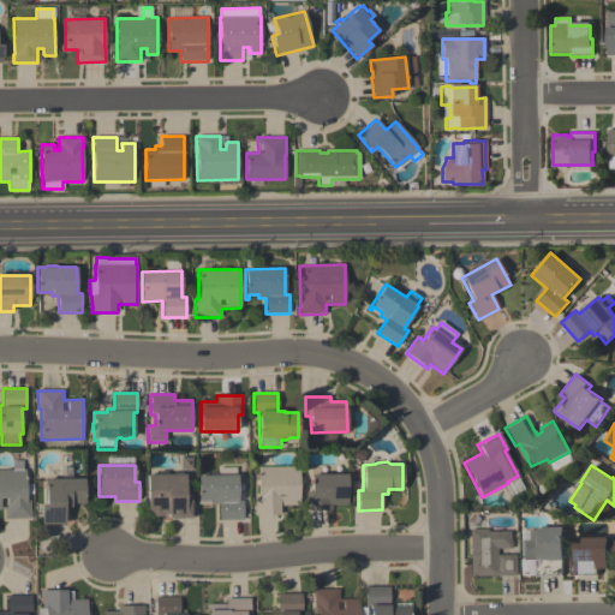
[(299,505),(280,505),(280,515),(255,515),(254,497),(258,497),(257,467),(299,467),(299,505)]
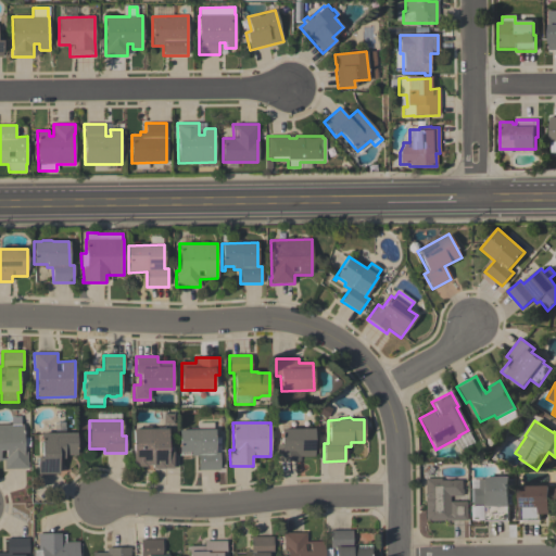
[(219,470),(198,470),(198,456),(190,456),(190,453),(179,453),(179,430),(188,430),(190,428),(197,428),(197,424),(213,424),(213,429),(215,429),(215,453),(219,453),(219,470)]
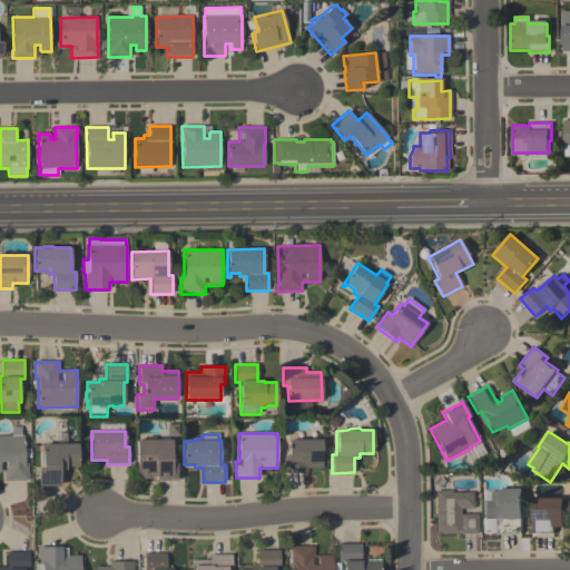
[(28,473),(29,473),(29,481),(5,481),(5,472),(0,472),(0,435),(23,435),(25,463),(28,463),(28,473)]
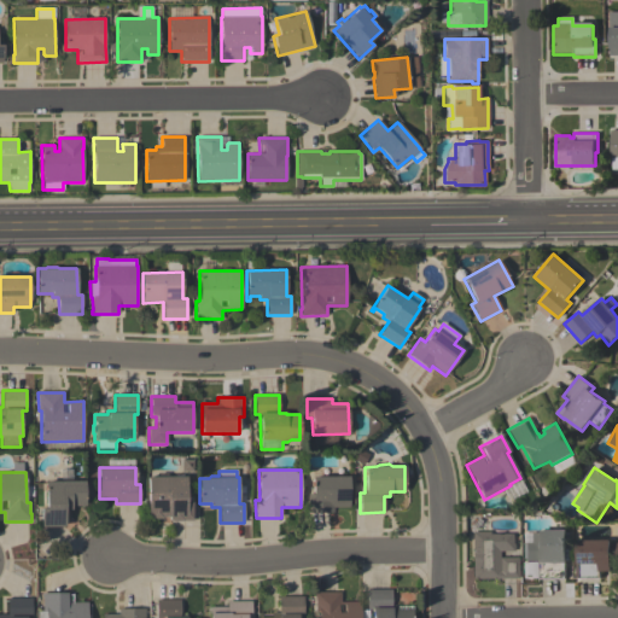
[(186,476),(187,491),(188,491),(188,502),(193,502),(193,522),(169,522),(169,517),(162,518),(162,519),(151,519),(151,518),(149,518),(147,477),(158,477),(162,474),(170,474),(174,477),(186,476)]
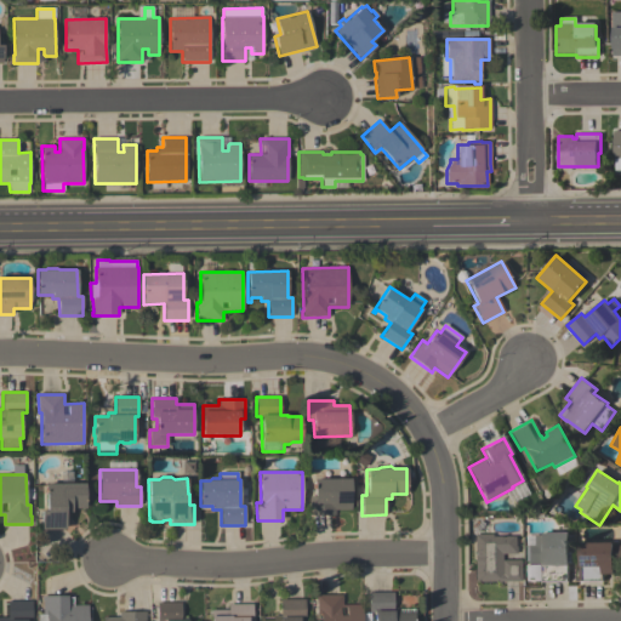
[(308,516),(308,496),(314,496),(314,479),(351,479),(351,510),(335,511),(335,516),(308,516)]
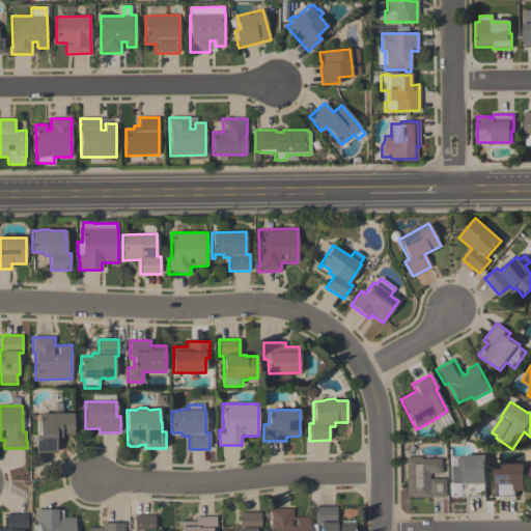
[(73,435),(61,435),(61,439),(56,439),(56,452),(35,452),(35,436),(39,436),(39,414),(73,413),(73,435)]
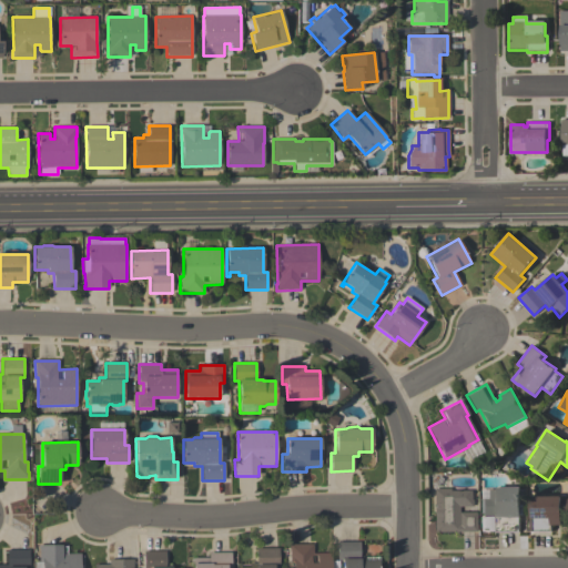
[(519,487),(520,517),(519,517),(519,533),(494,533),(493,516),(483,516),(483,514),(480,514),(480,500),(483,500),(483,499),(488,499),(487,490),(493,490),(493,488),(519,487)]
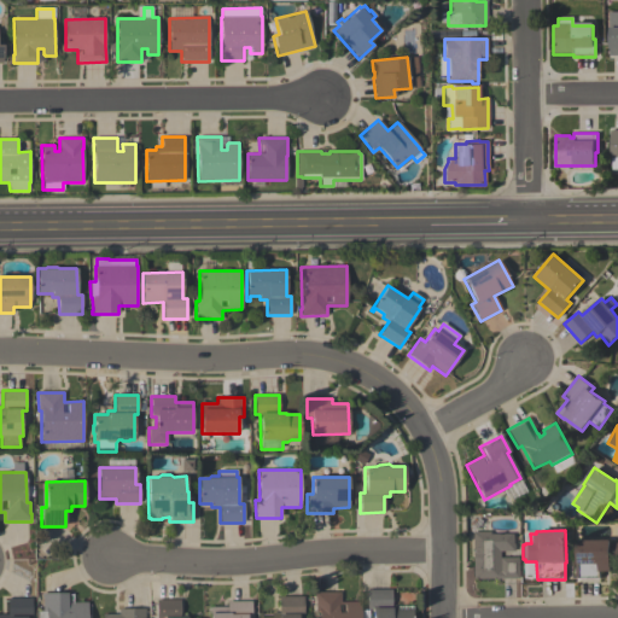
[(472,579),(472,532),(490,532),(490,535),(512,534),(513,544),(514,544),(514,552),(500,552),(500,558),(518,558),(518,571),(519,571),(519,579),(472,579)]
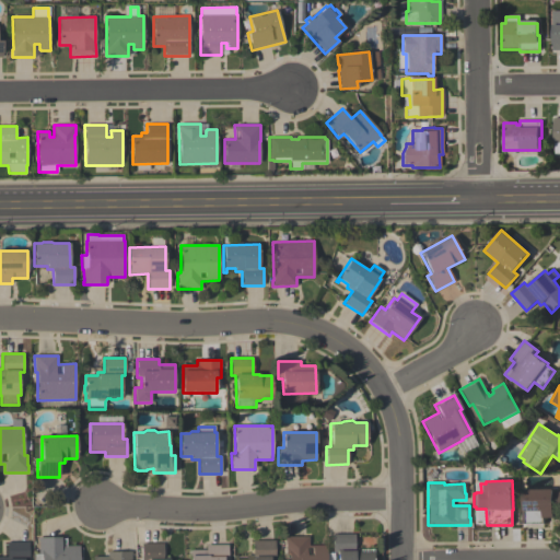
[(553,492),(559,492),(559,517),(544,517),(544,525),(524,525),(523,511),(523,490),(553,489),(553,492)]
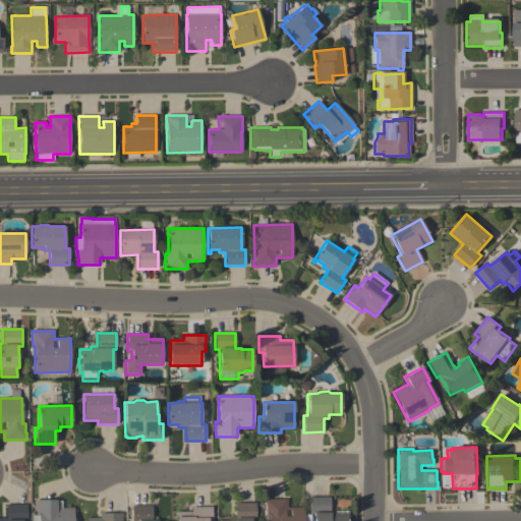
[(347,514),(347,520),(314,520),(314,514),(309,514),(309,498),(330,497),(330,511),(335,511),(335,514),(347,514)]
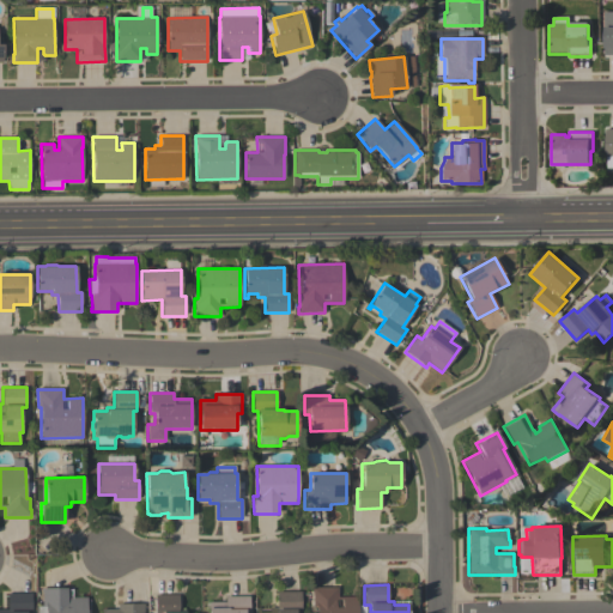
[(67,588),(67,598),(86,598),(86,612),(46,612),(46,607),(42,607),(42,589),(67,588)]
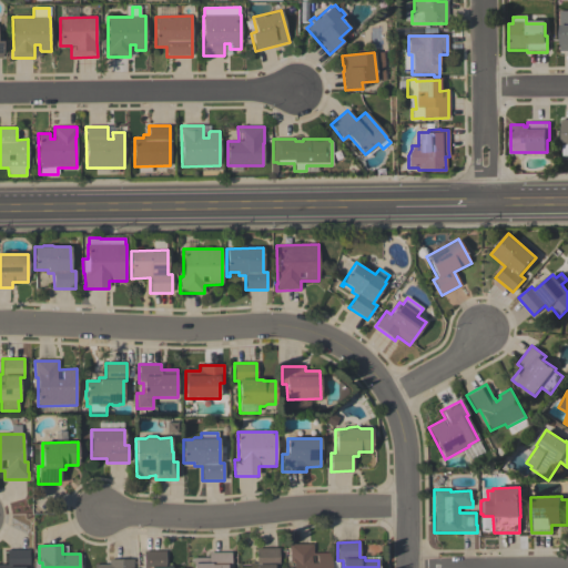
[(331,554),(331,567),(293,567),(293,561),(290,561),(290,549),(288,549),(288,545),(313,545),(313,554),(331,554)]
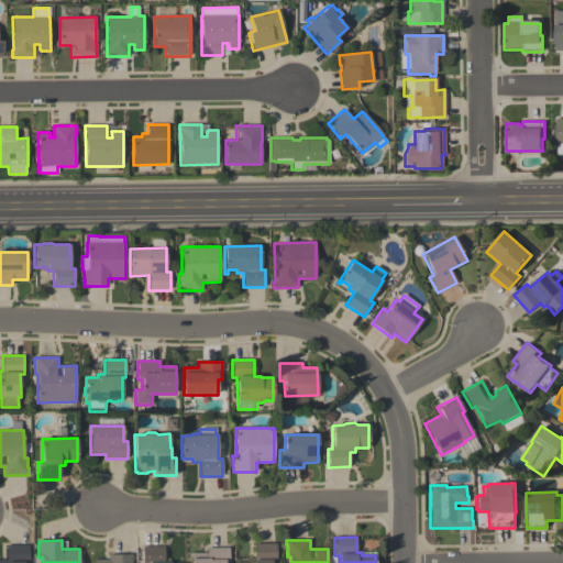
[(276,543),(276,561),(272,561),(272,562),(235,562),(235,560),(239,559),(239,562),(247,562),(247,559),(254,559),(254,543),(276,543)]
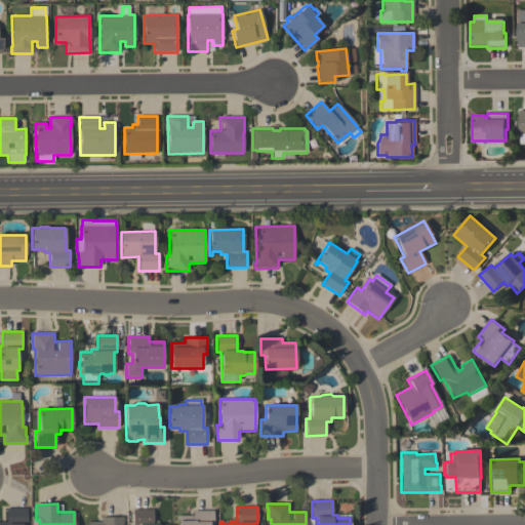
[(27,509),(27,524),(0,524),(0,522),(6,522),(6,509),(27,509)]
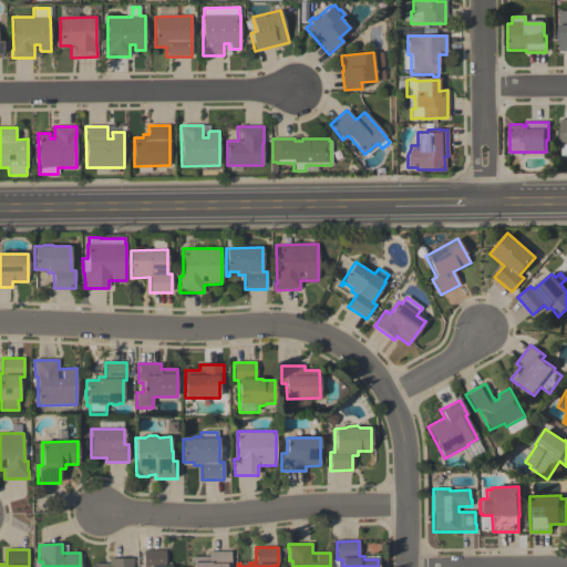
[(143,566),(143,550),(165,550),(165,564),(173,564),(173,566),(143,566)]
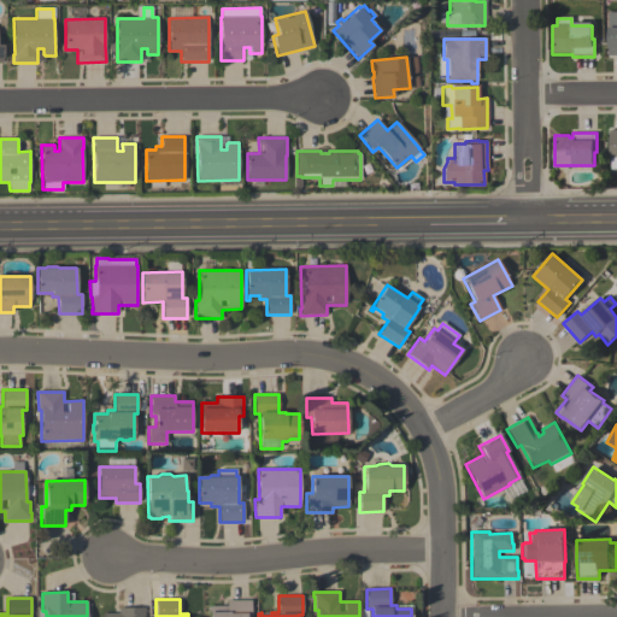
[(210,616),(210,606),(227,606),(227,601),(251,600),(251,616),(210,616)]
